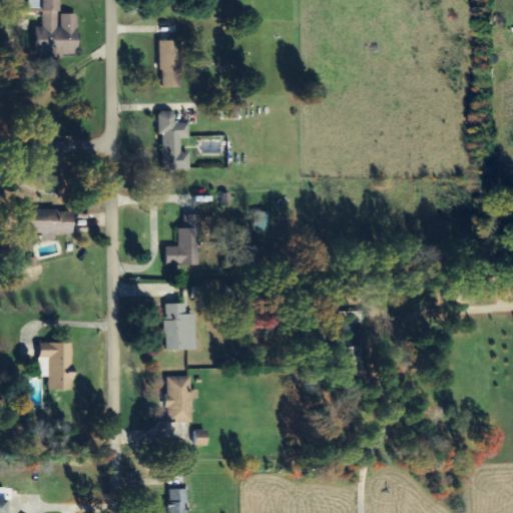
[(28,0),(29,13),(42,13),(42,29),(36,29),(37,58),(79,58),(79,16),(61,16),(60,0),(28,0)]
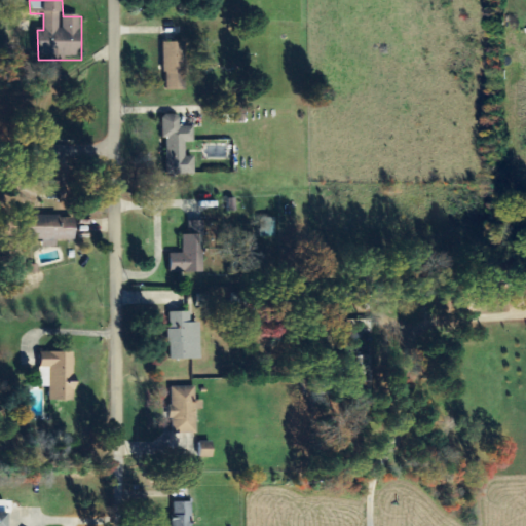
[(186,91),(187,43),(166,43),(165,90),(186,91)]
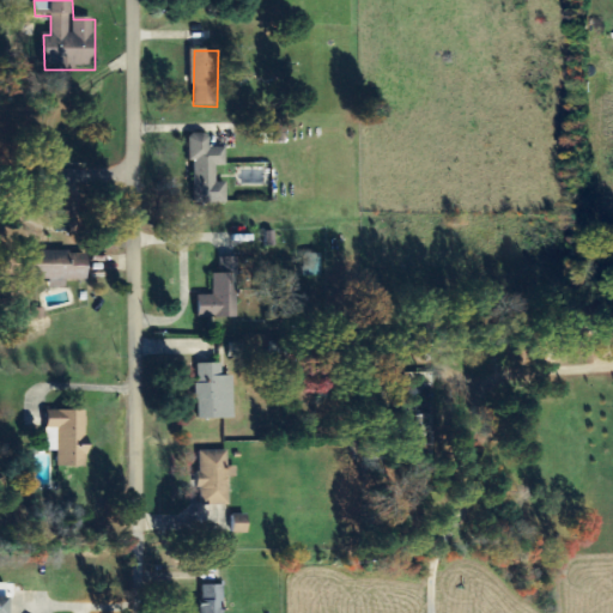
[(286,144),(285,125),(260,126),(260,145),(286,144)]
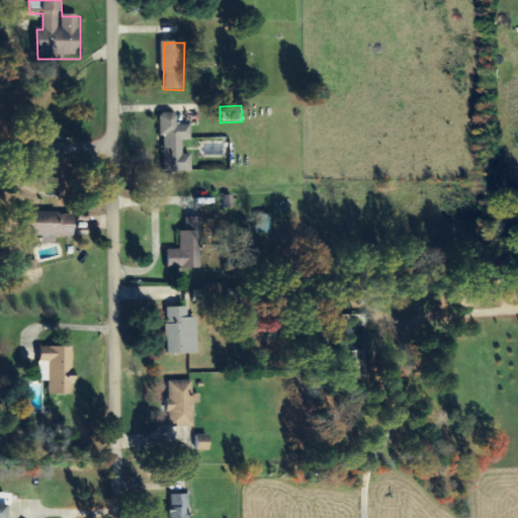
[(192,173),(192,155),(184,155),(183,142),(192,141),(192,125),(178,125),(178,114),(161,114),(161,137),(165,137),(165,173),(192,173)]
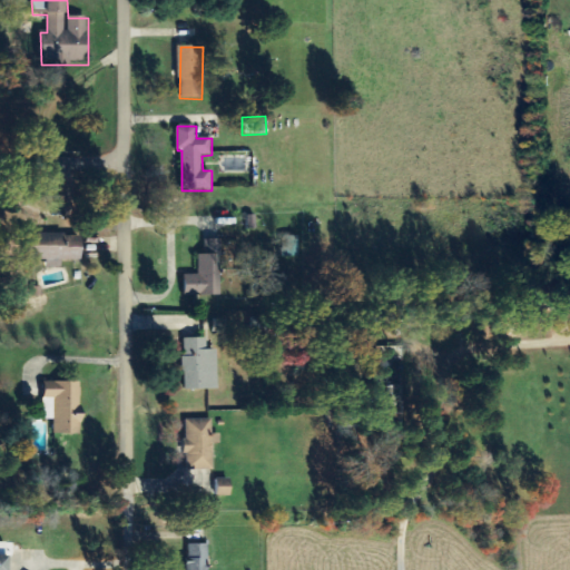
[(29,261),(48,261),(48,268),(61,268),(62,261),(82,261),(84,236),(29,235),(29,261)]
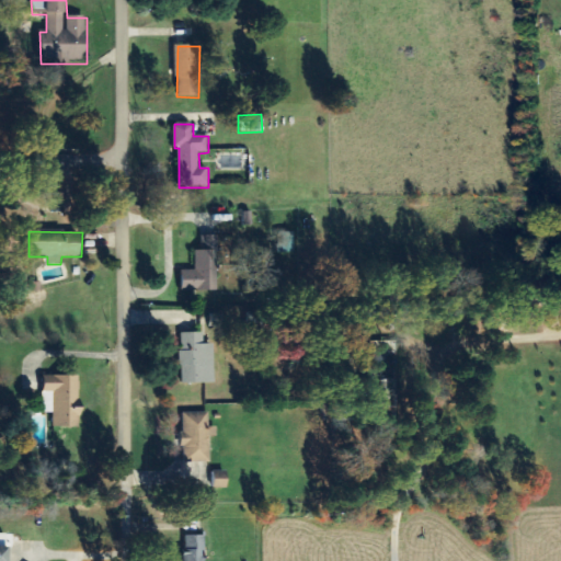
[(281,253),(295,254),(296,235),(282,235),(281,253)]
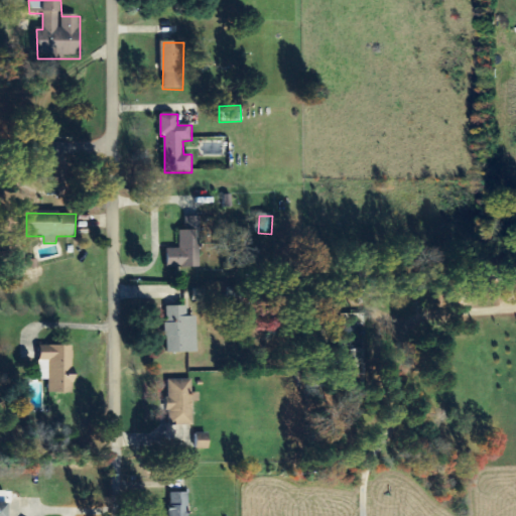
[(168,269),(202,268),(200,218),(185,219),(186,232),(179,232),(180,250),(167,250),(168,269)]
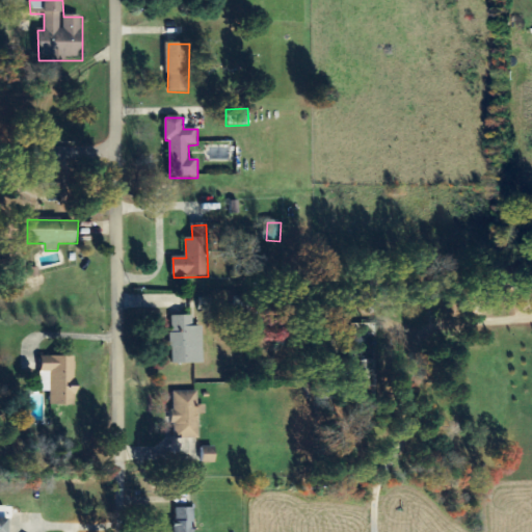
[(171,317),(173,365),(204,365),(203,327),(193,327),(193,317),(171,317)]
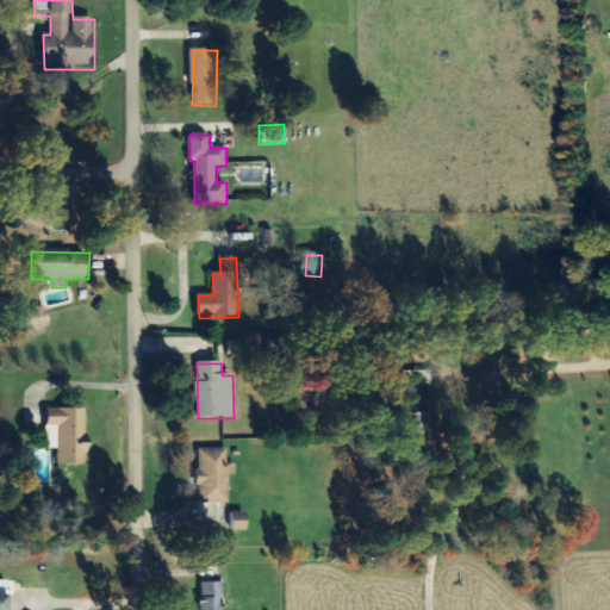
[(58,466),(88,466),(88,444),(86,444),(86,410),(48,410),(47,450),(58,450),(58,466)]
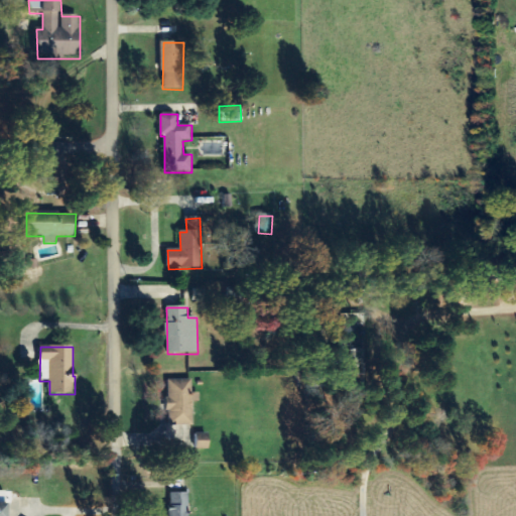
[(365,385),(365,351),(349,351),(350,386),(365,385)]
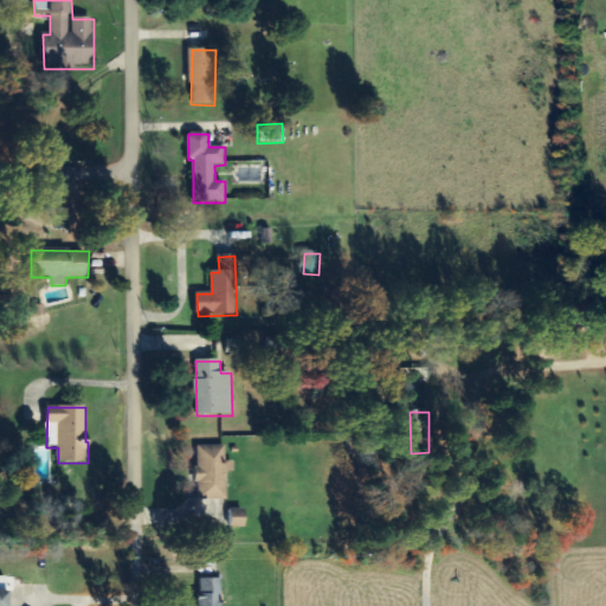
[(227,474),(234,472),(234,463),(226,463),(226,446),(197,446),(197,484),(201,484),(201,501),(227,501),(227,474)]
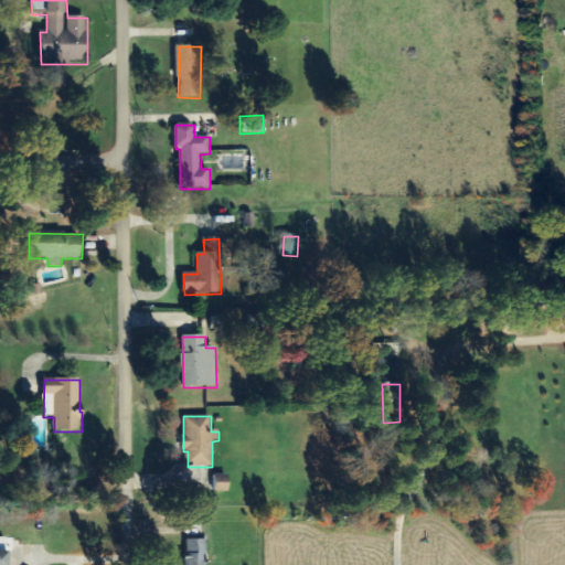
[(230,476),(215,476),(216,493),(230,492),(230,476)]
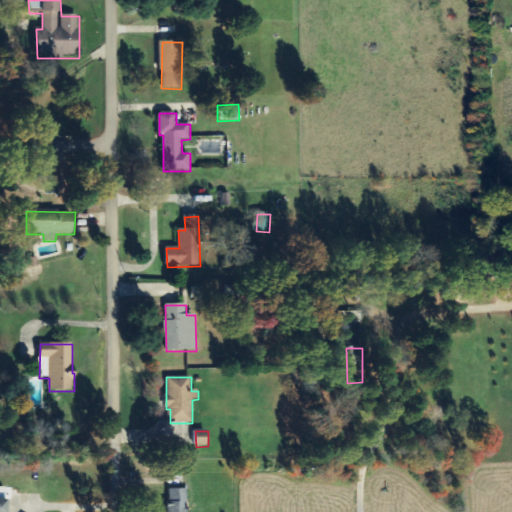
[(188,489),(170,489),(169,511),(187,511),(188,489)]
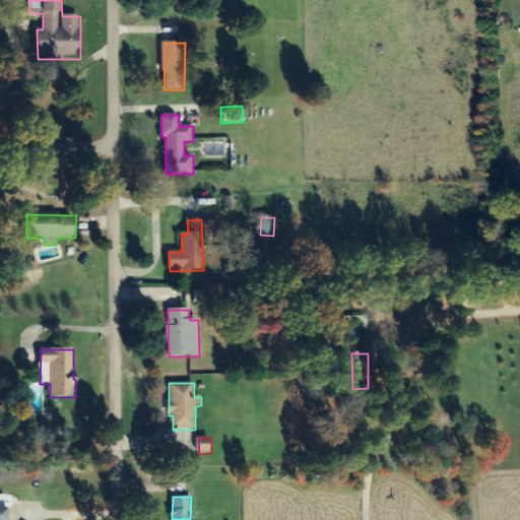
[(0,519),(9,519),(9,507),(0,507),(0,519)]
